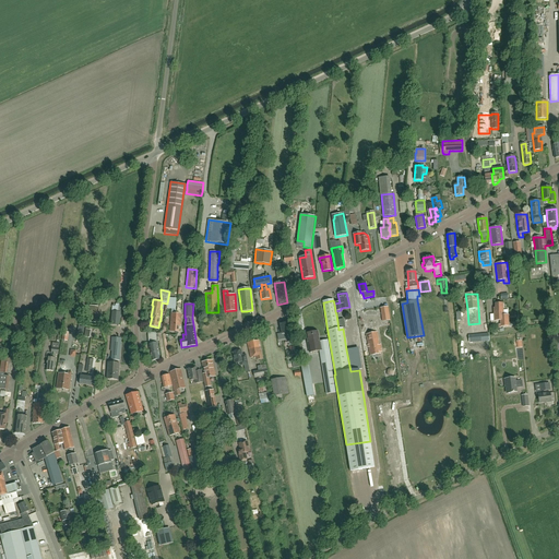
[(496,308),(494,308),(494,313),(494,314),(495,321),(500,321),(500,324),(497,324),(497,329),(501,328),(501,326),(515,326),(515,322),(509,323),(509,318),(509,314),(508,314),(503,314),(503,313),(503,310),(502,304),(496,304),(496,308)]
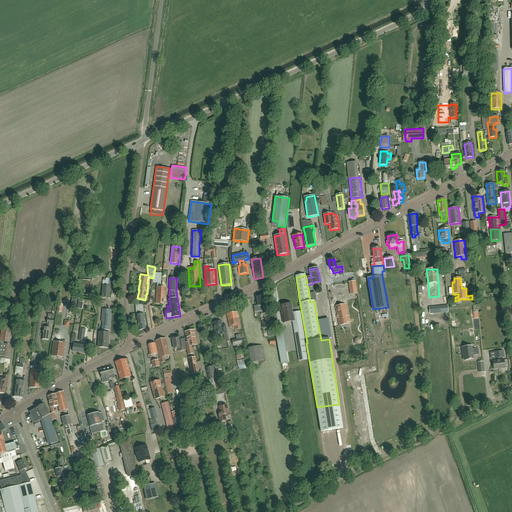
[(83,280),(80,295),(87,296),(90,281),(83,280)]
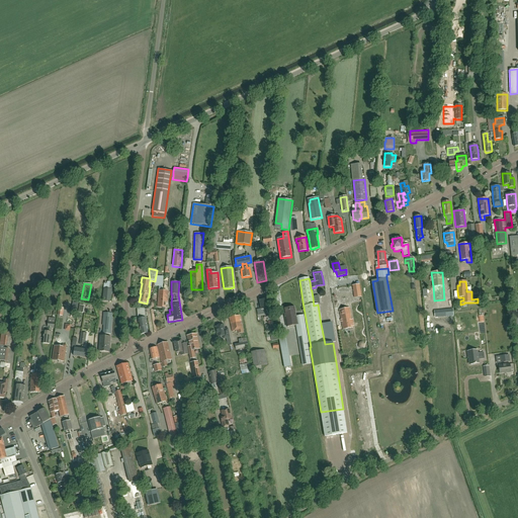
[(50,286),(50,289),(49,293),(59,295),(60,288),(50,286)]
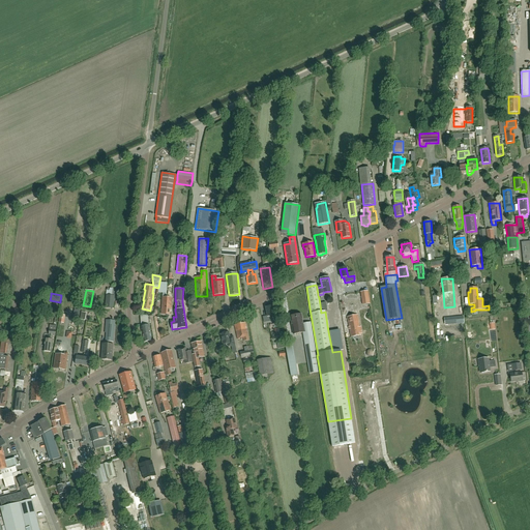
[(169,298),(168,298),(166,298),(166,293),(163,293),(162,314),(166,315),(170,315),(170,308),(172,308),(172,298),(169,298)]
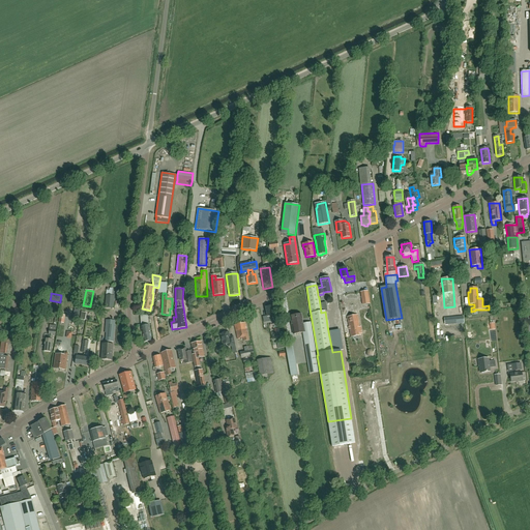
[(105,307),(113,308),(115,296),(106,295),(105,307)]
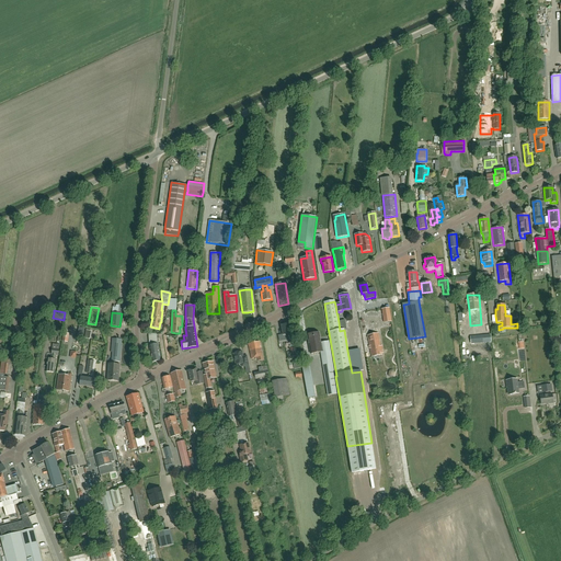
[(288,340),(289,342),(293,342),(292,334),(289,324),(282,325),(283,335),(278,336),(279,342),(288,340)]
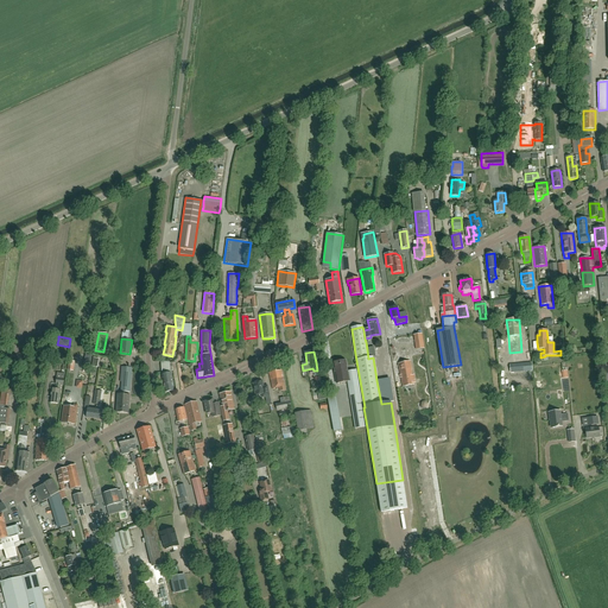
[(350,399),(354,423),(355,429),(367,428),(361,397),(356,371),(347,372),(346,361),(333,363),(336,384),(347,381),(350,399)]
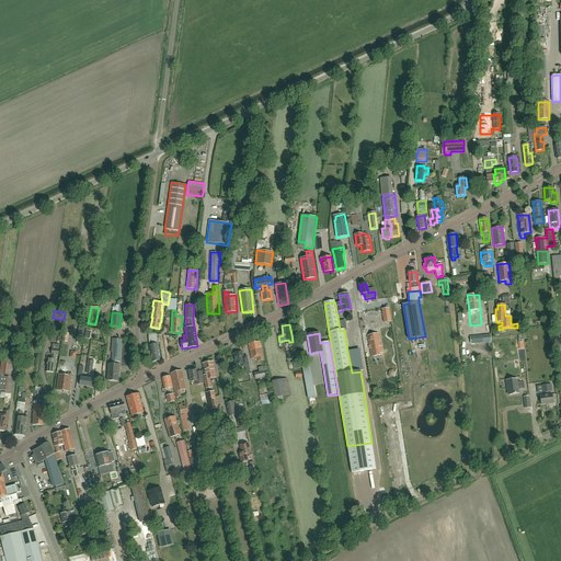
[(157,344),(157,334),(150,334),(148,335),(149,346),(150,352),(149,353),(150,356),(151,356),(152,363),(160,361),(157,344)]
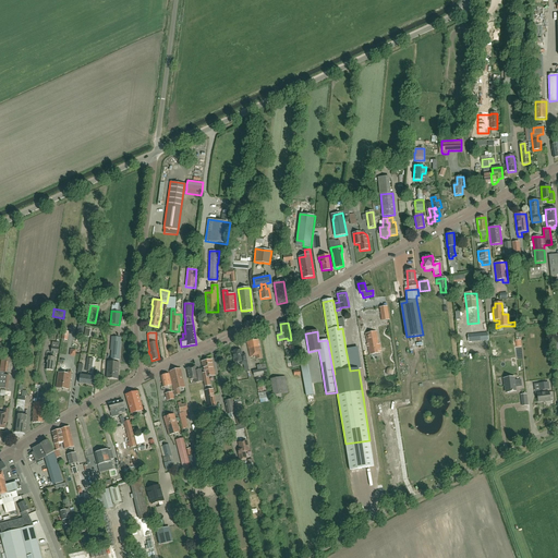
[(380,352),(376,332),(365,334),(370,354),(380,352)]
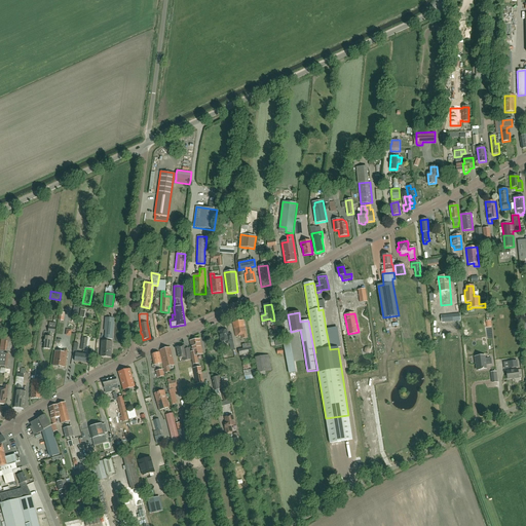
[(104,331),(105,331),(108,331),(108,335),(113,336),(114,318),(113,318),(105,317),(104,331)]
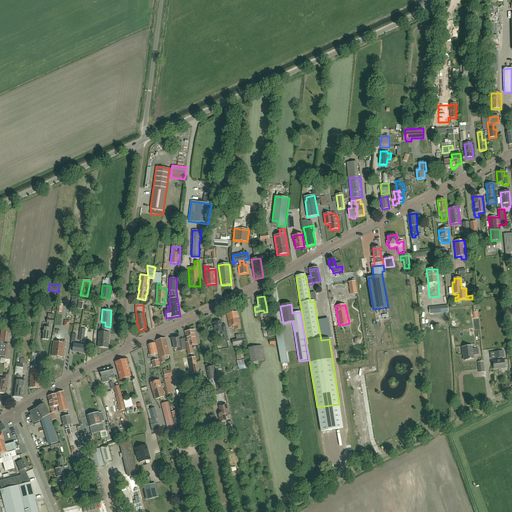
[(240,329),(237,312),(227,314),(230,328),(232,328),(231,326),(234,325),(235,330),(240,329)]
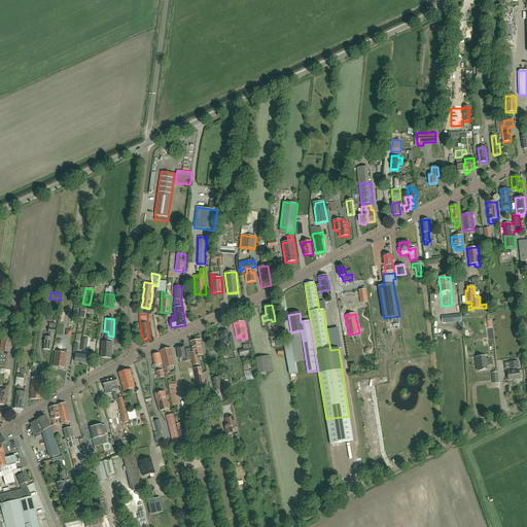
[(47,338),(44,338),(43,349),(50,350),(53,338),(53,334),(55,335),(56,328),(56,327),(56,324),(49,323),(48,334),(47,338)]
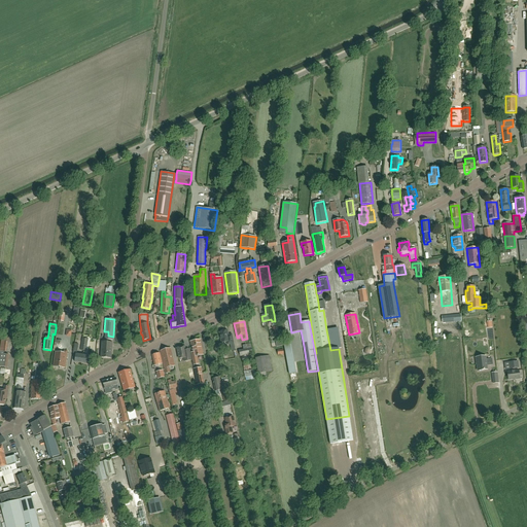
[(227,345),(234,344),(232,334),(229,335),(227,330),(219,332),(221,343),(226,342),(227,345)]
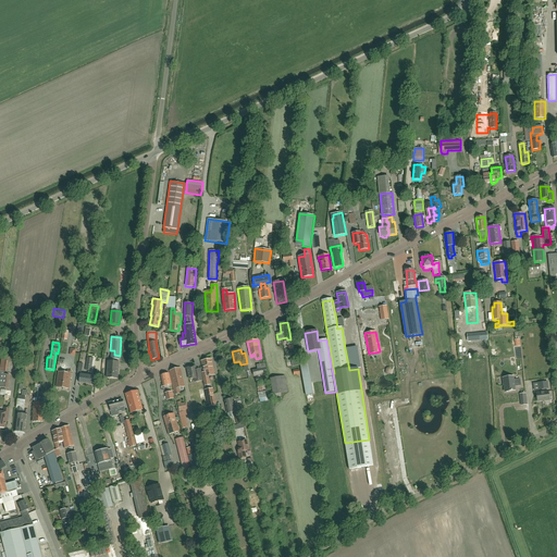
[(2,356),(1,361),(0,368),(0,387),(8,388),(10,375),(4,374),(4,372),(12,373),(13,362),(14,357),(9,356),(9,357),(2,356)]
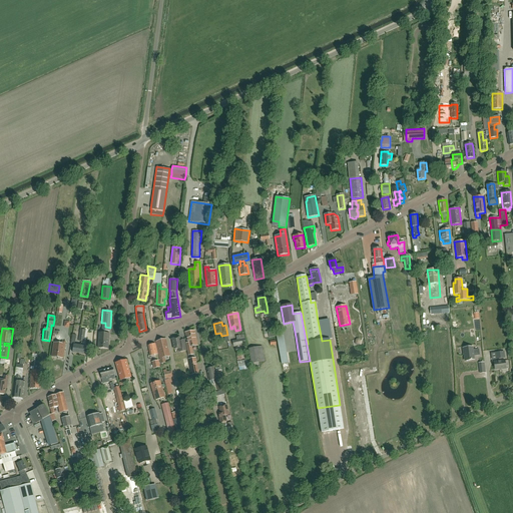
[(184,333),(186,343),(188,356),(194,355),(192,347),(198,346),(195,331),(184,333)]
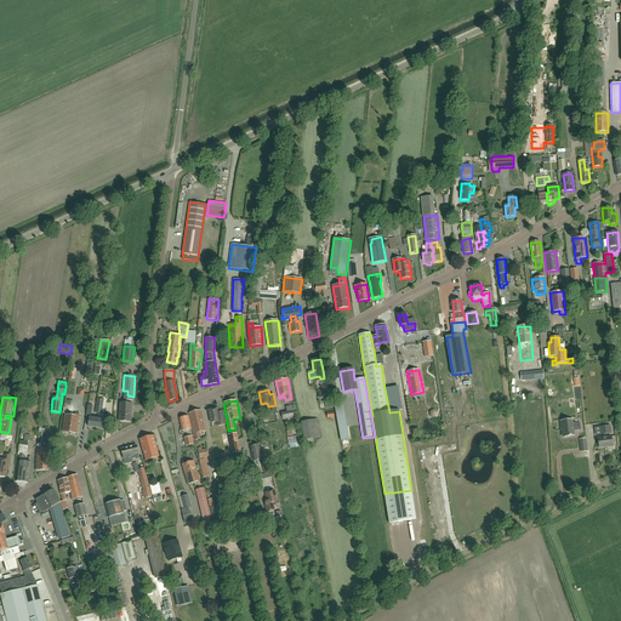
[(132,404),(120,403),(119,421),(131,422),(132,404)]
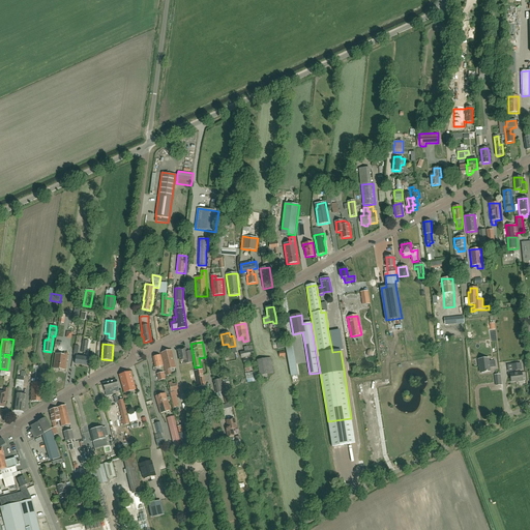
[(240,352),(241,358),(254,355),(252,346),(247,347),(248,351),(240,352)]
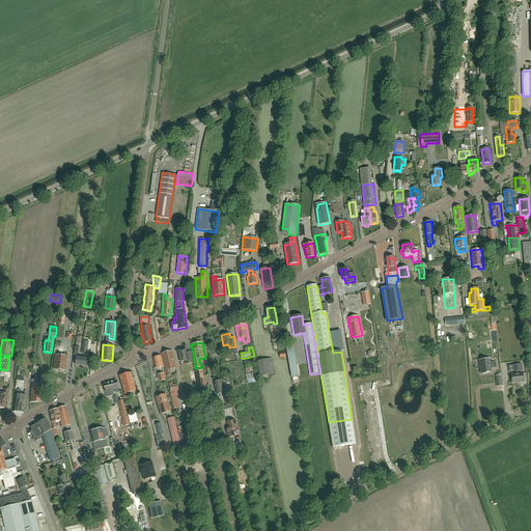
[(186,350),(178,351),(180,362),(185,361),(186,364),(193,363),(191,352),(187,353),(186,350)]
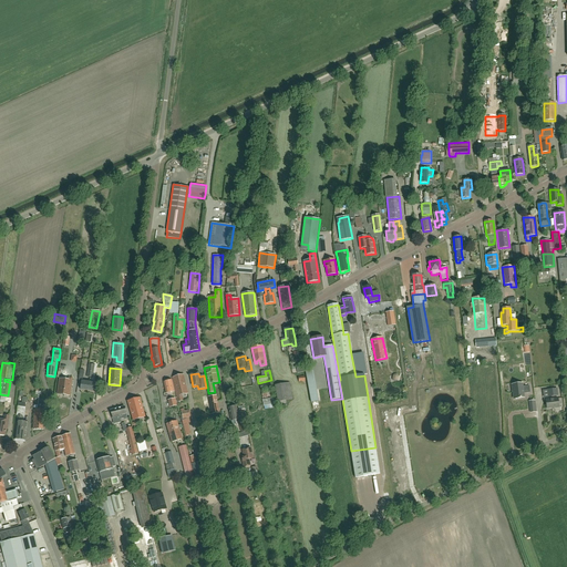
[(184,374),(181,375),(172,378),(178,402),(183,401),(182,395),(185,394),(188,394),(184,374)]
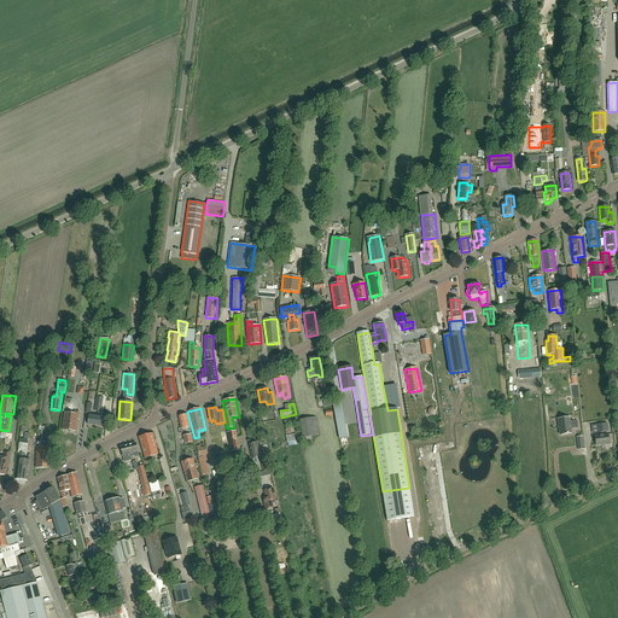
[(75,415),(65,414),(63,430),(76,432),(79,412),(75,412),(75,415)]
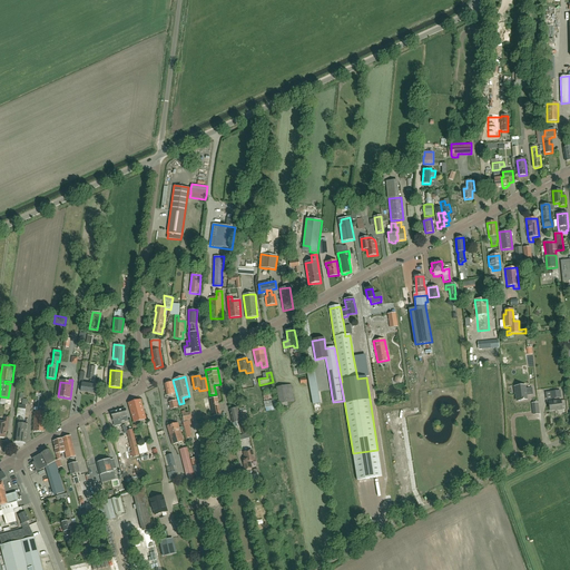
[(175,393),(173,382),(165,384),(167,395),(175,393)]
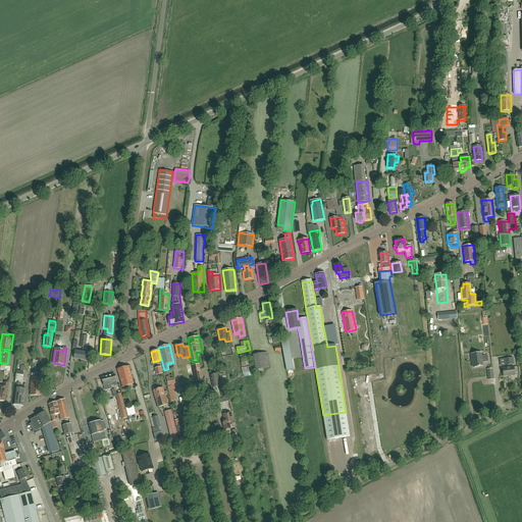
[(269,367),(266,353),(253,355),(256,370),(257,375),(264,374),(263,368),(269,367)]
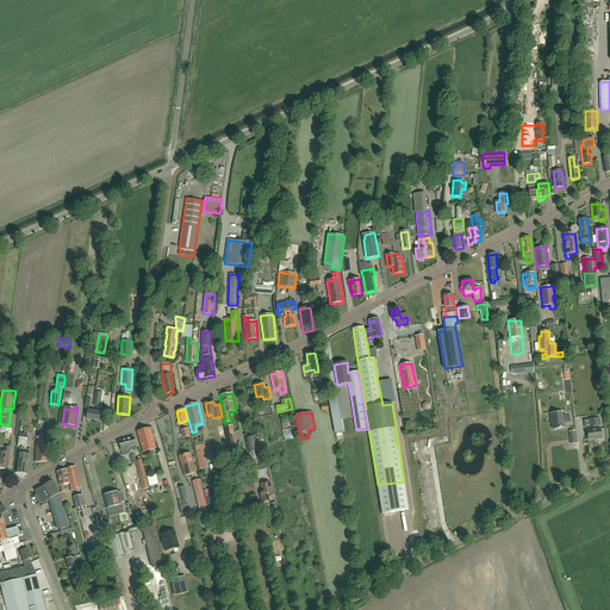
[(562,416),(561,412),(552,414),(552,415),(551,415),(552,421),(553,430),(561,429),(561,428),(564,428),(562,423),(565,423),(571,423),(570,416),(562,416)]
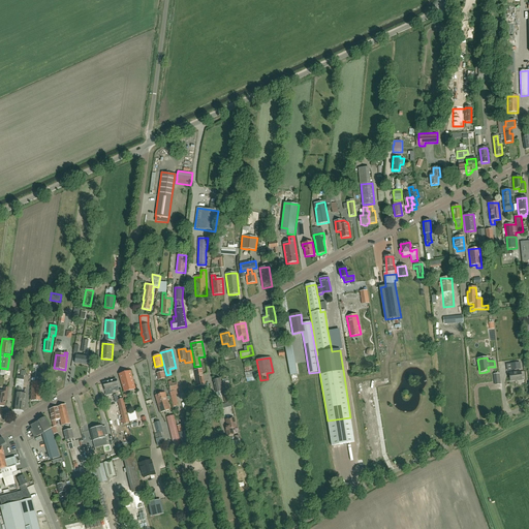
[(510,364),(511,371),(521,370),(520,363),(510,364)]
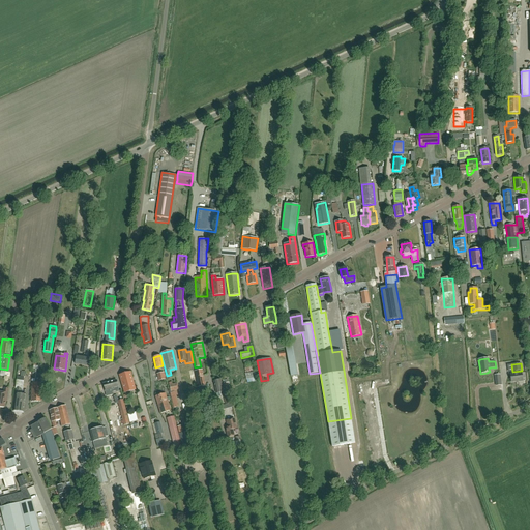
[(202,370),(195,371),(198,387),(205,386),(202,370)]
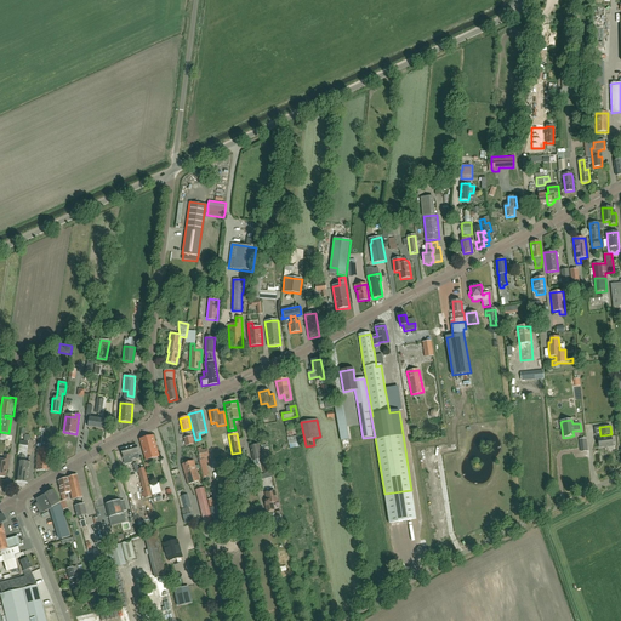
[(159,457),(153,436),(140,439),(146,461),(159,457)]
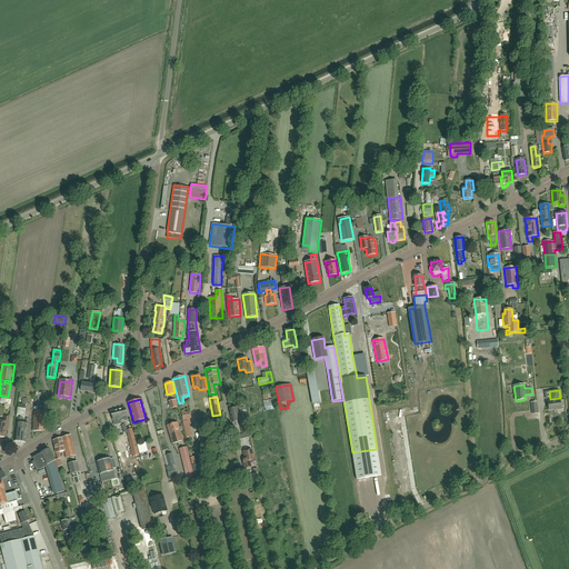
[(277,409),(276,406),(275,399),(265,400),(263,400),(263,401),(265,407),(266,410),(266,411),(277,409)]
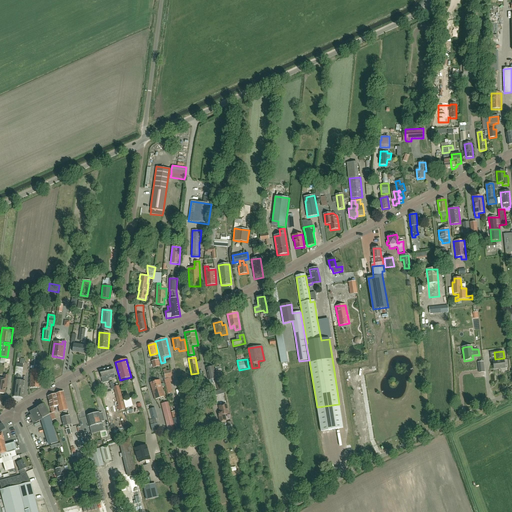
[(507,360),(504,360),(493,361),(494,369),(500,368),(500,369),(508,368),(507,360)]
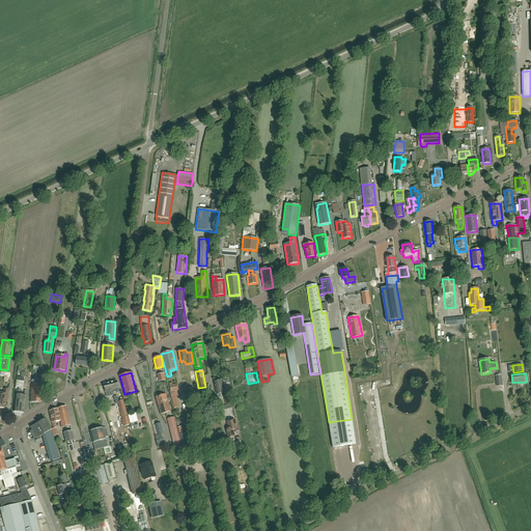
[(27,391),(25,390),(24,395),(21,395),(21,390),(23,390),(24,382),(24,378),(18,376),(18,381),(17,381),(16,389),(17,389),(14,411),(19,412),(24,413),(26,395),(27,391)]
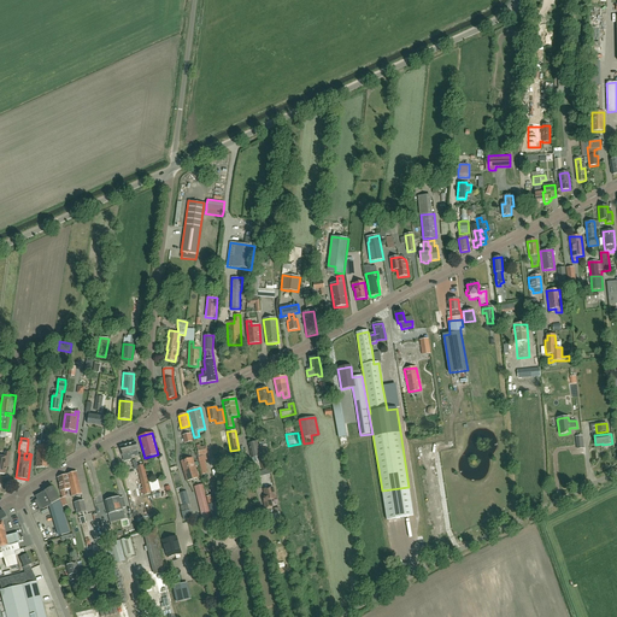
[(260,456),(257,442),(248,444),(252,458),(254,464),(260,462),(263,470),(269,469),(266,458),(269,458),(268,451),(265,440),(259,441),(260,447),(263,447),(264,452),(262,453),(262,456),(260,456)]
